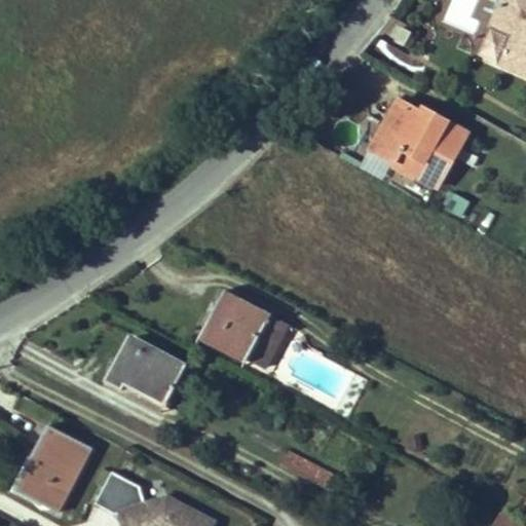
[(525,0),(500,0),(493,16),(495,17),(514,26),(497,63),(496,65),(525,78),(525,0)]
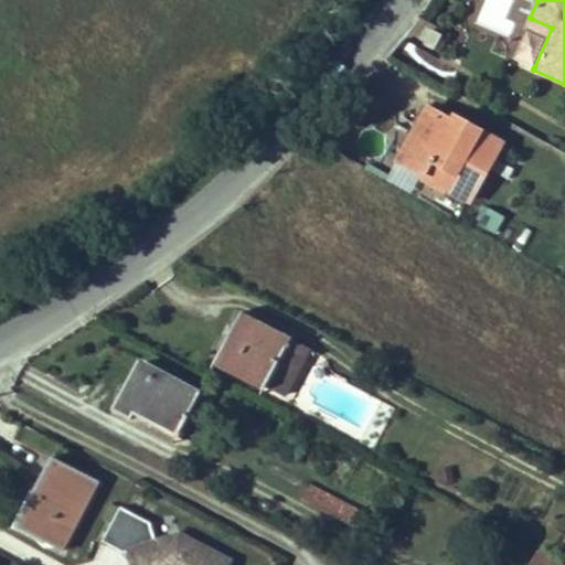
[(552,28),(532,19),(514,59),(534,67),(552,28)]
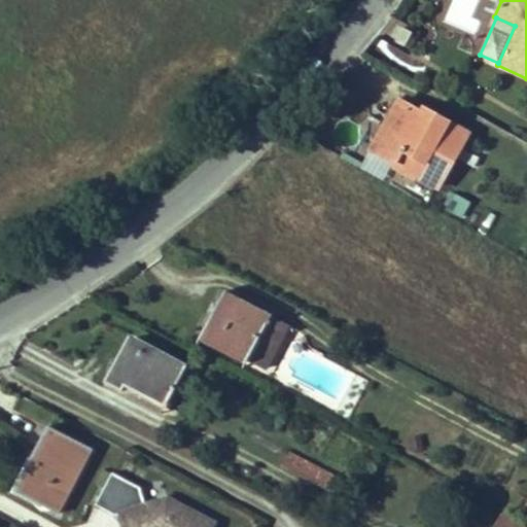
[(402,28),(395,42),(405,46),(412,33),(402,28)]
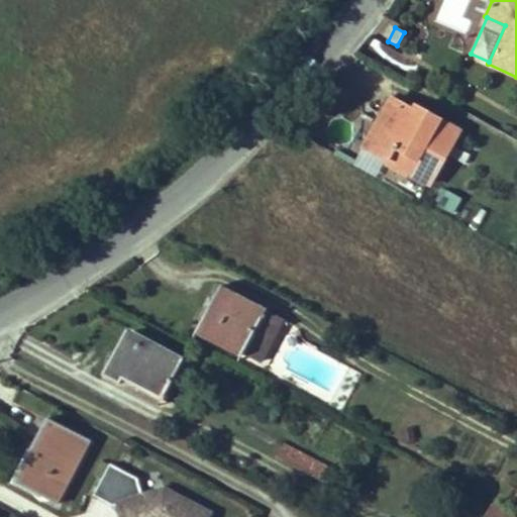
[(391,100),(365,144),(387,159),(393,147),(415,160),(410,170),(429,181),(457,135),(416,110),(414,114),(391,100)]
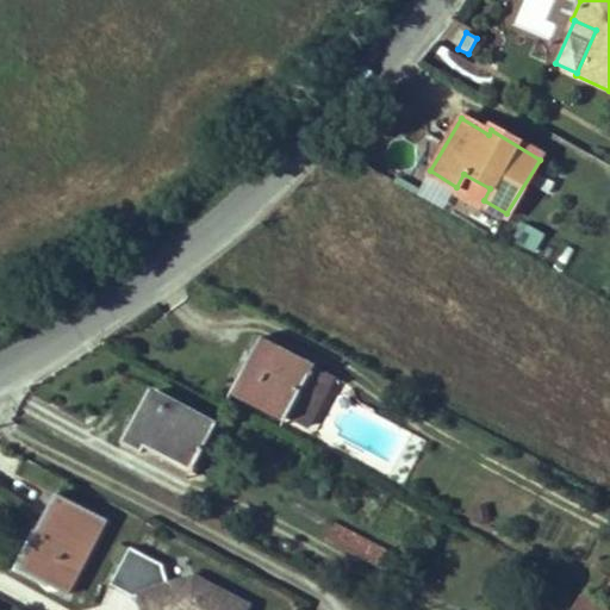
[(515,246),(536,251),(543,230),(522,224),(515,246)]
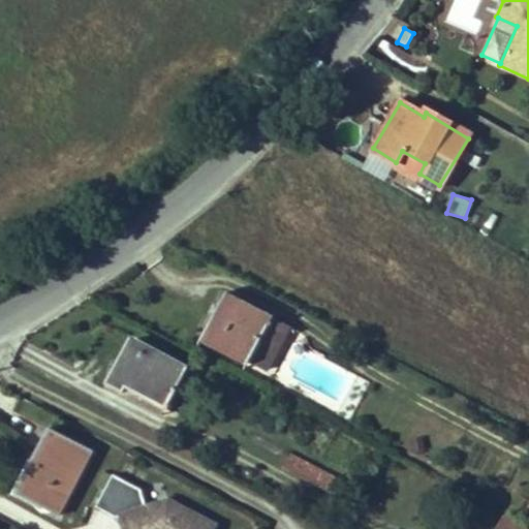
[(273,317),(225,292),(201,337),(267,371),(281,343),(263,334),(273,317)]
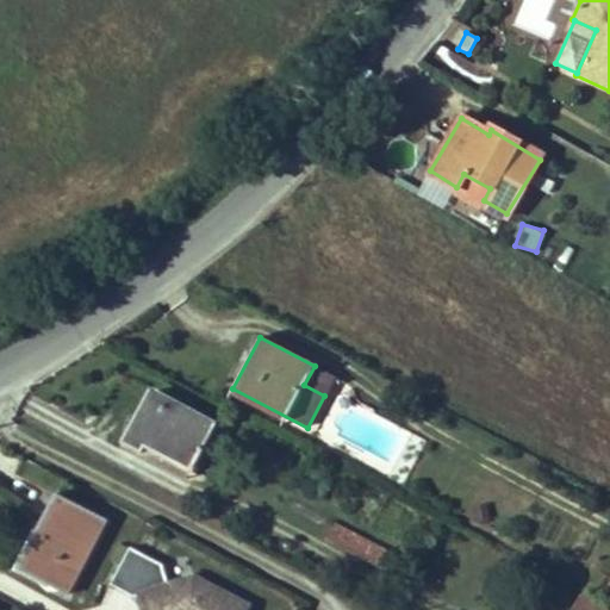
[(335,377),(315,366),(304,385),(324,396),(335,377)]
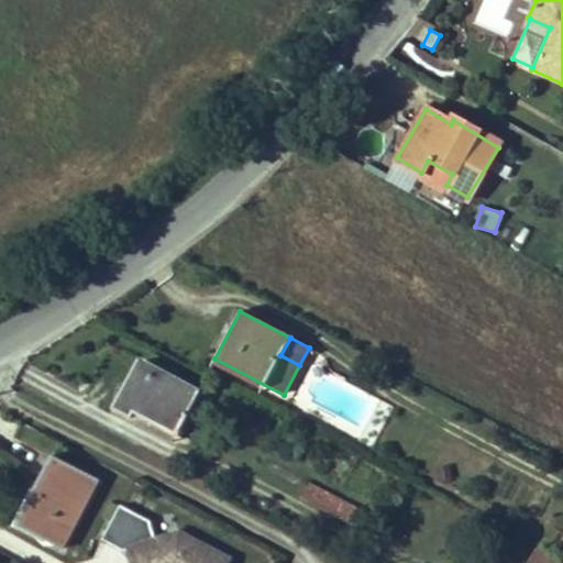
[(133,364),(110,406),(132,417),(134,412),(178,435),(203,388),(164,366),(157,377),(133,364)]
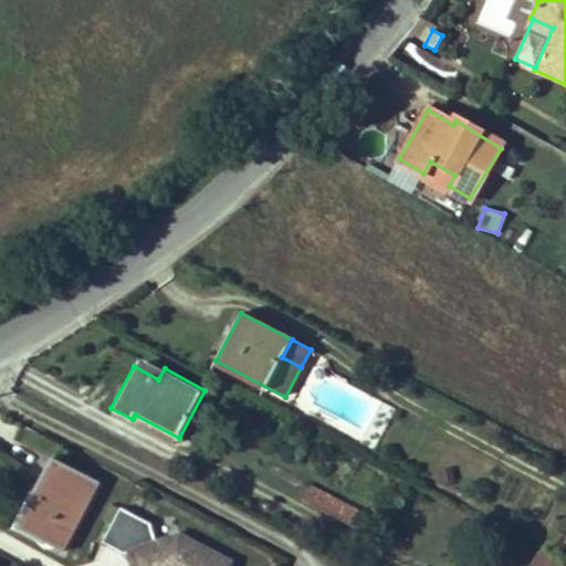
[(485,464),(473,457),(468,469),(479,475),(485,464)]
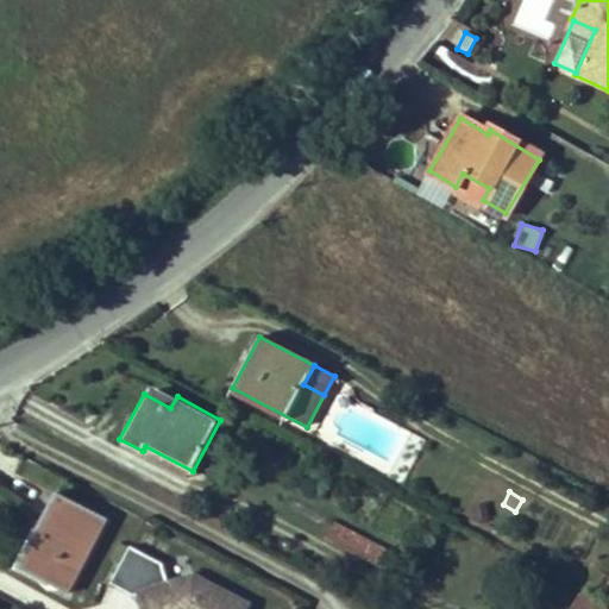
[(106,519),(56,493),(17,567),(67,594),(106,519)]
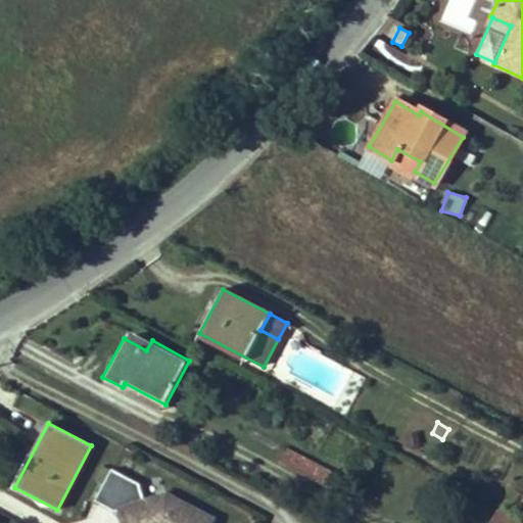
[(344,477),(285,445),(278,460),(337,490),(344,477)]
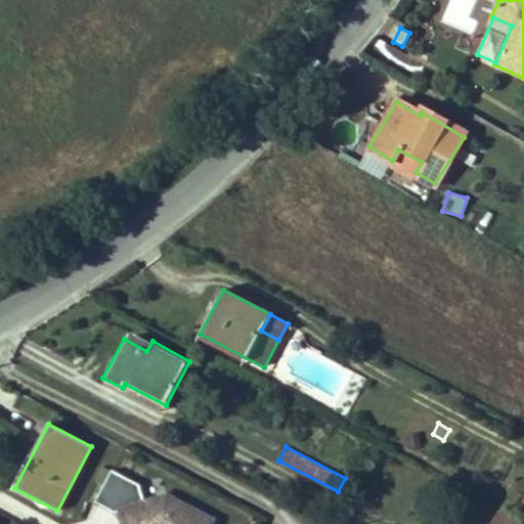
[(118,512),(121,523),(212,523),(214,520),(167,495),(145,503),(140,485),(113,470),(95,503),(116,513),(118,512)]
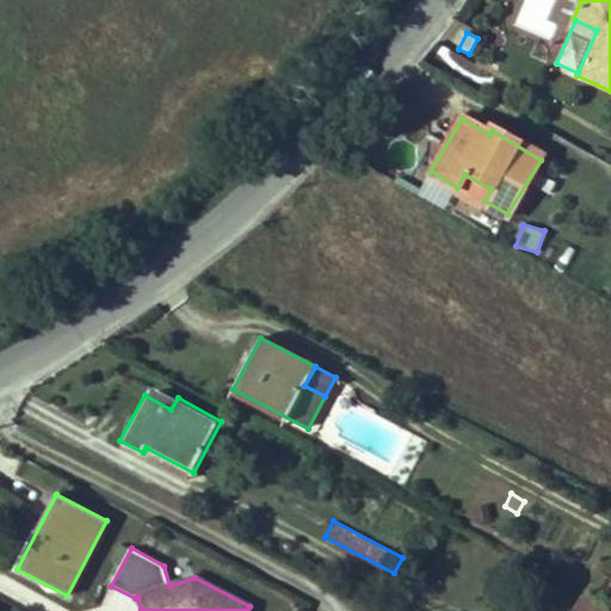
[(610,610),(610,609),(582,593),(572,610),(610,610)]
